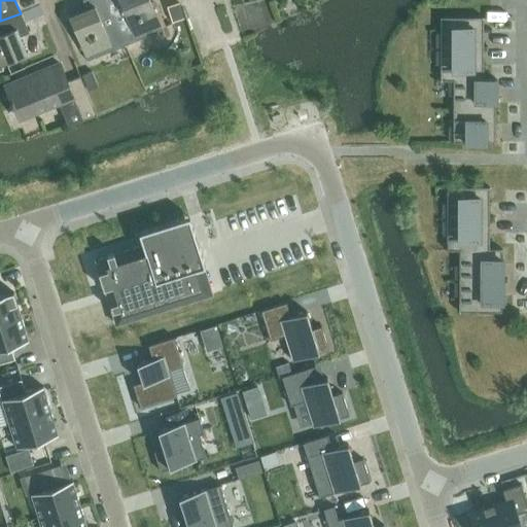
[(126,45),(124,41),(123,41),(105,0),(82,0),(86,9),(69,16),(88,61),(126,45)]
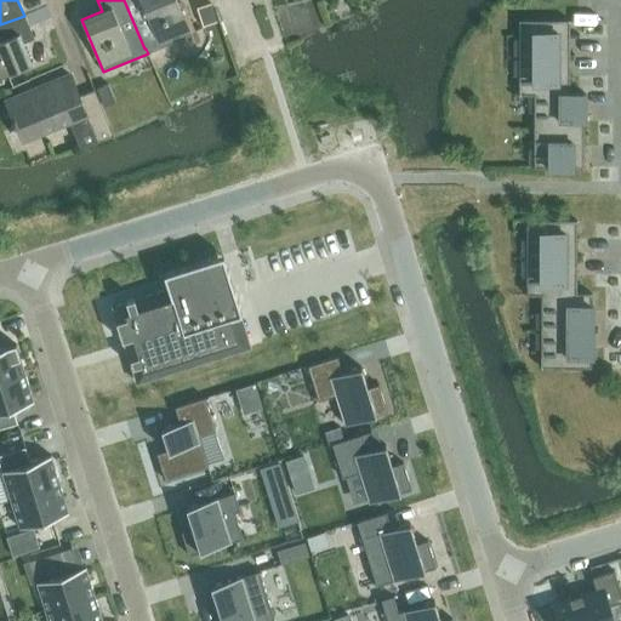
[(124,0),(144,49),(146,49),(158,44),(160,49),(192,35),(176,0),(124,0)]
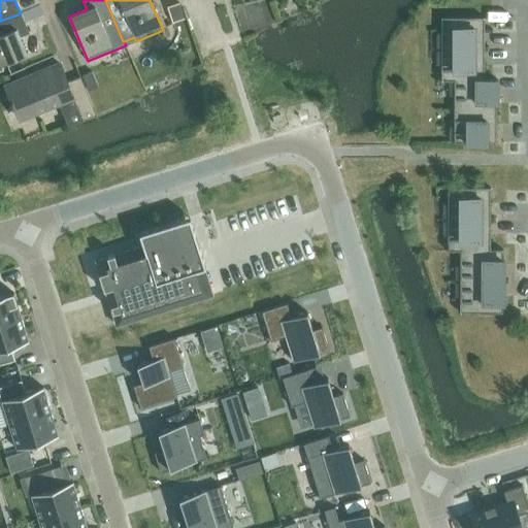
[(21,13),(0,21),(0,30),(1,34),(0,34),(0,65),(28,55),(20,36),(29,33),(21,13)]
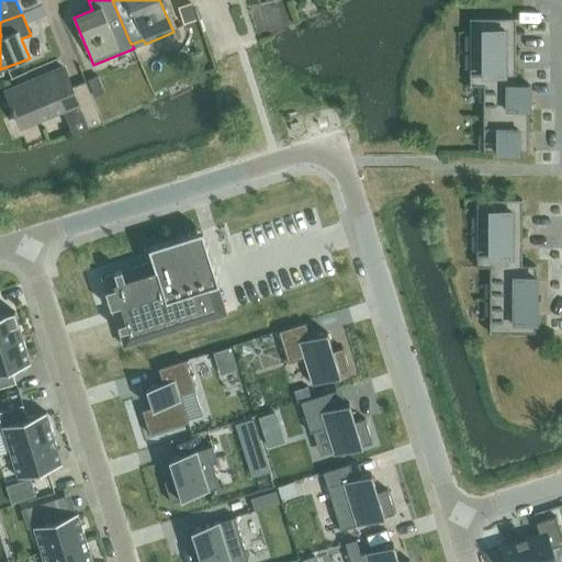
[(471,52),(517,52),(517,18),(471,18),(471,52)]
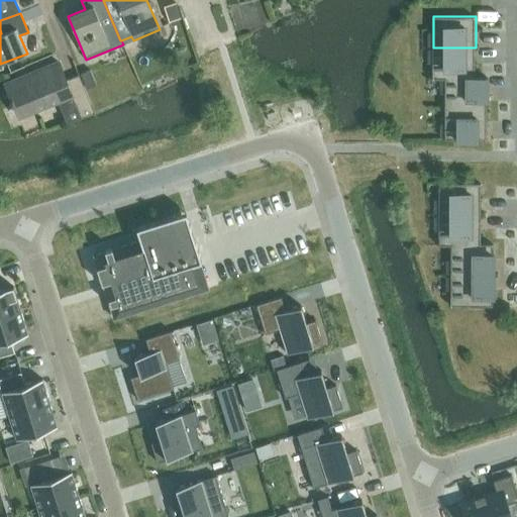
[(476,78),(476,77),(476,47),(433,47),(433,79),(444,79),(444,78),(476,78)]
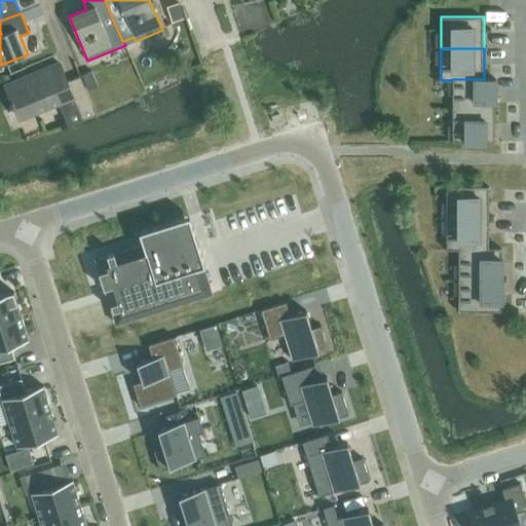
[(137,73),(148,68),(142,55),(130,61),(137,73)]
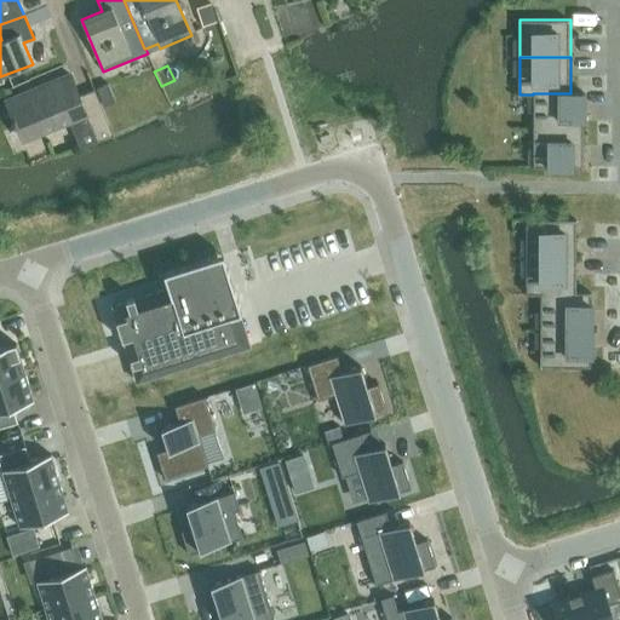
[(79,96),(70,75),(6,102),(22,139),(68,120),(81,149),(97,143),(92,132),(109,125),(95,90),(79,96)]
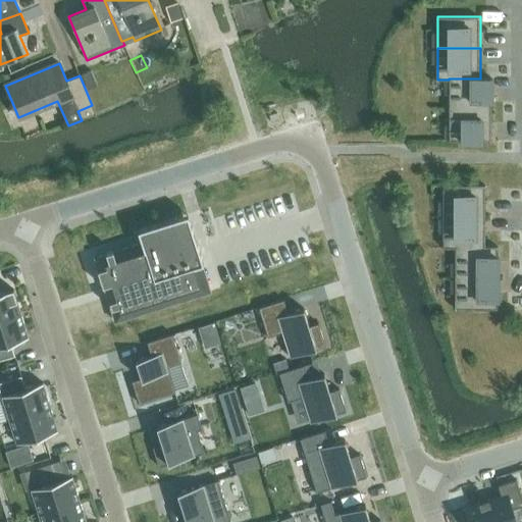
[(88,90),(97,86),(91,70),(82,73),(88,90)]
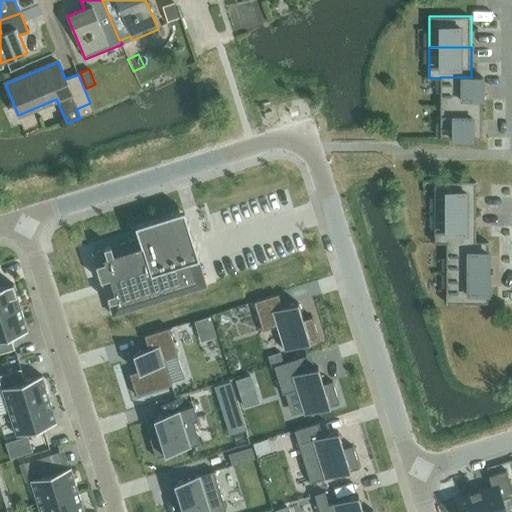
[(440,107),(482,107),(482,76),(471,76),(471,77),(440,77),(440,78),(440,107)]
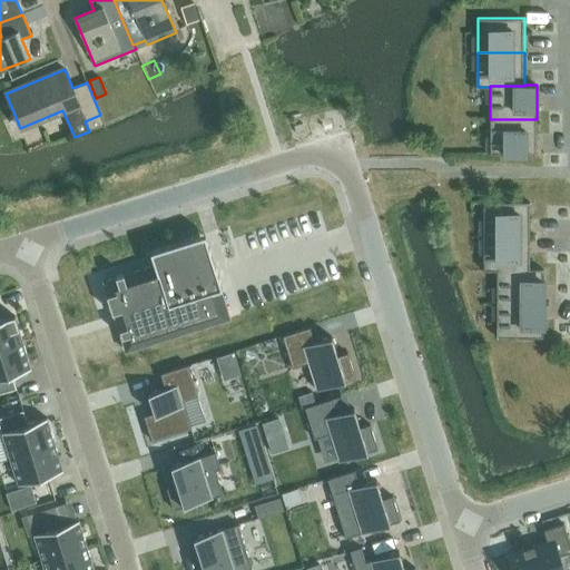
[(537,119),(490,119),(490,154),(537,154),(537,119)]
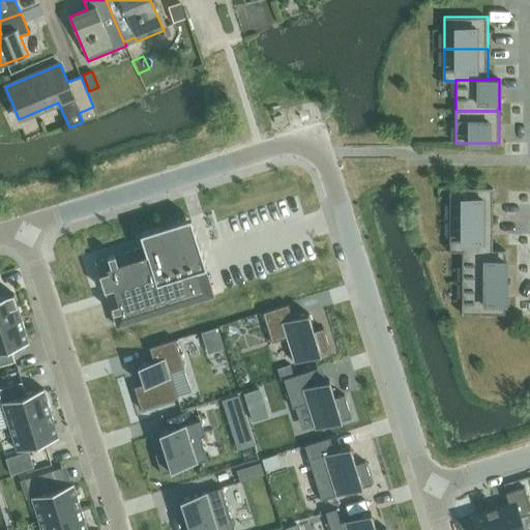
[(450,219),(494,219),(494,187),(450,187),(450,219)]
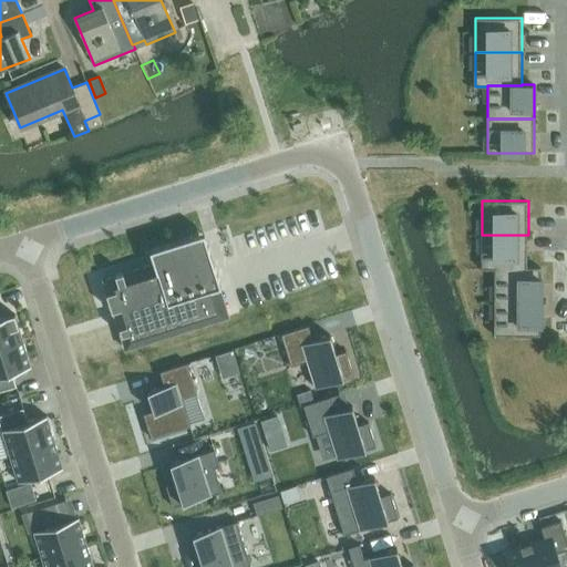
[(153,264),(103,279),(125,349),(228,317),(219,287),(222,287),(208,246),(204,233),(191,237),(148,249),(153,264)]
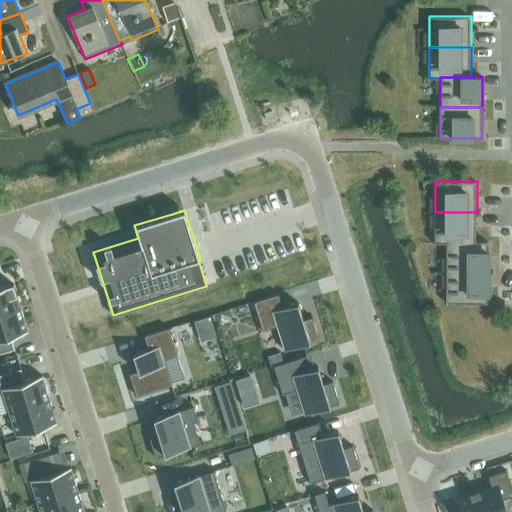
[(477,242),(477,241),(477,212),(435,212),(435,243),(446,243),(446,242),(477,242)]
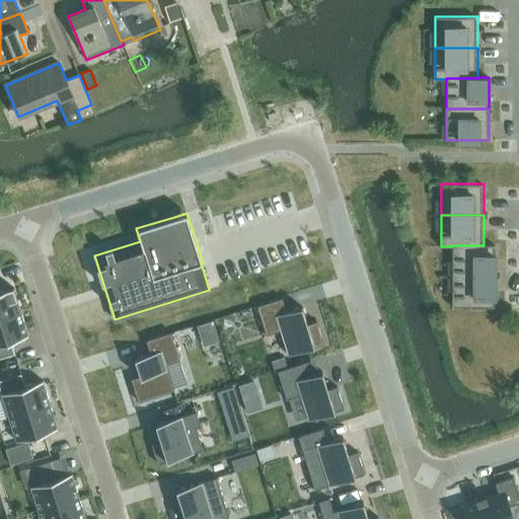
[(452,276),(495,276),(495,244),(484,244),(484,245),(452,245),(452,246),(452,276)]
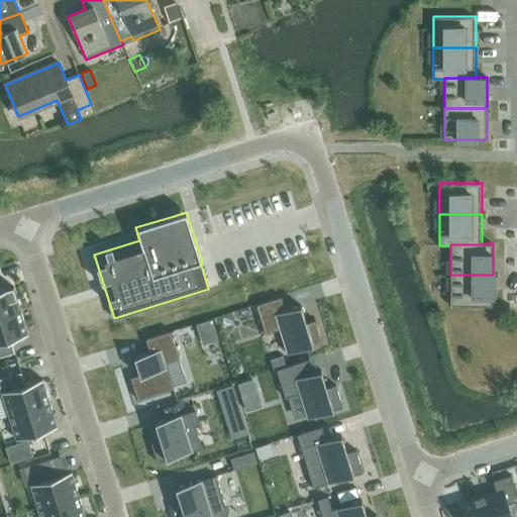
[(493,275),(450,275),(450,306),(493,306),(493,275)]
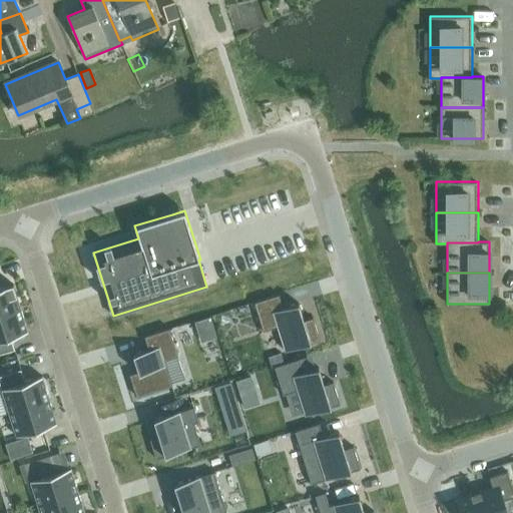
[(0,314),(20,308),(13,284),(0,288),(0,314)]
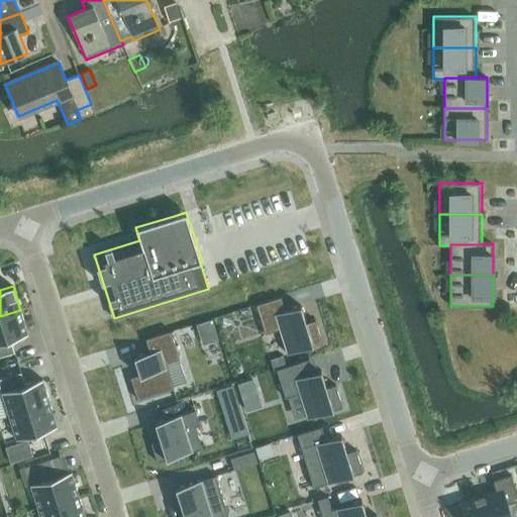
[(281,297),(255,304),(265,332),(279,328),(287,353),(322,342),(315,320),(306,322),(300,305),(285,310),(281,297)]
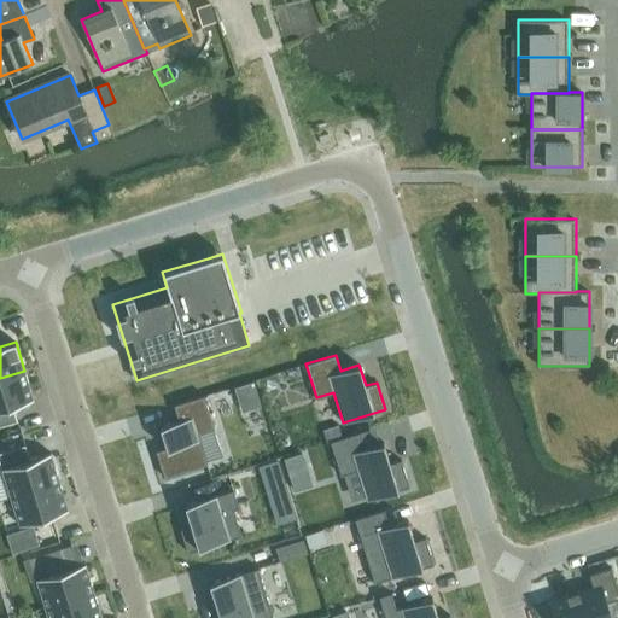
[(34,400),(24,371),(0,378),(0,425),(17,420),(13,406),(34,400)]
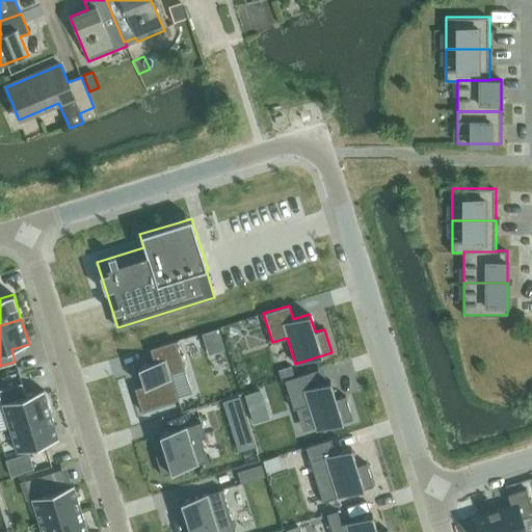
[(143,386),(134,388),(141,411),(178,400),(170,374),(184,370),(175,340),(150,348),(154,363),(138,367),(143,386)]
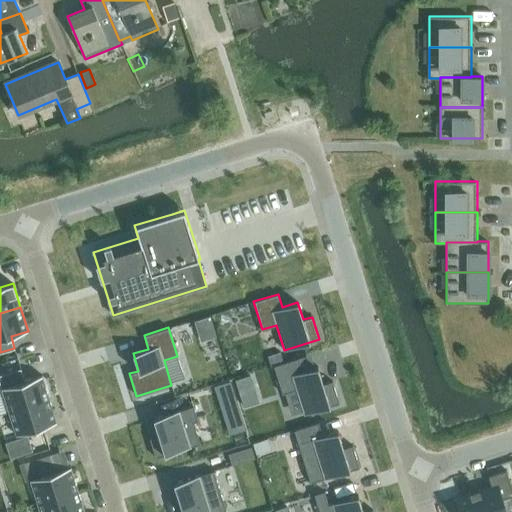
[(271,366),(273,365),(283,362),(280,352),(268,356),(271,366)]
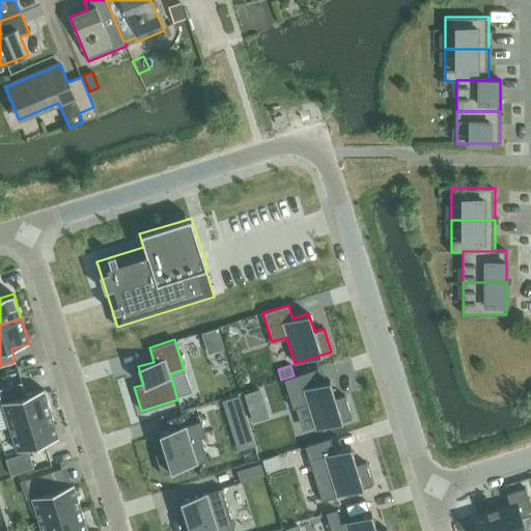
[(309,371),(283,379),(292,409),(297,408),(307,403),(313,423),(315,429),(352,418),(344,395),(335,398),(330,380),(324,382),(313,385),(310,372),(309,371)]
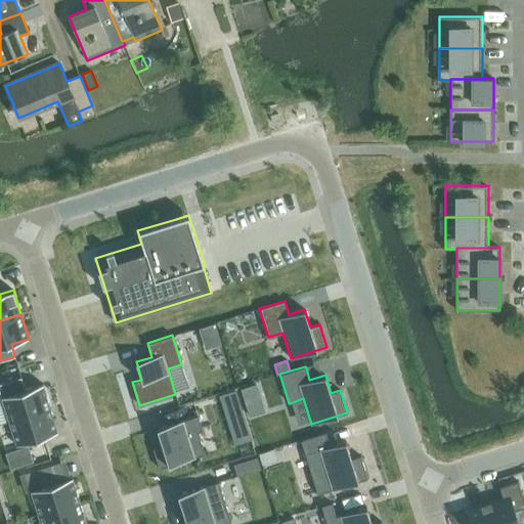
[(0,394),(8,421),(50,408),(42,384),(25,389),(20,377),(0,383),(0,394)]
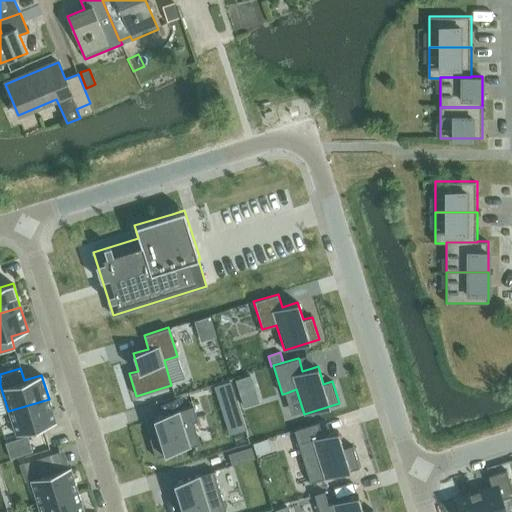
[(235,380),(238,389),(253,385),(250,375),(235,380)]
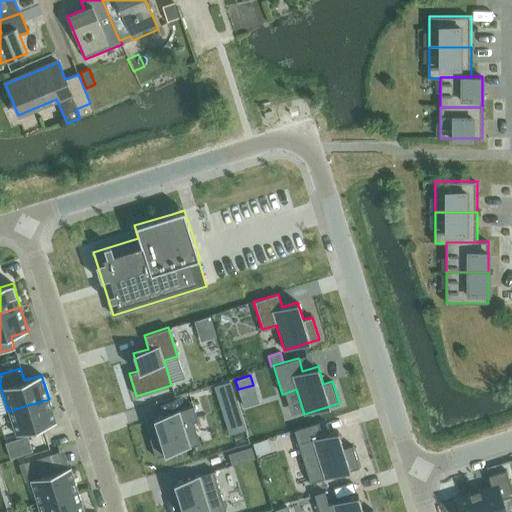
[(231,382),(216,387),(222,405),(237,400),(231,382)]
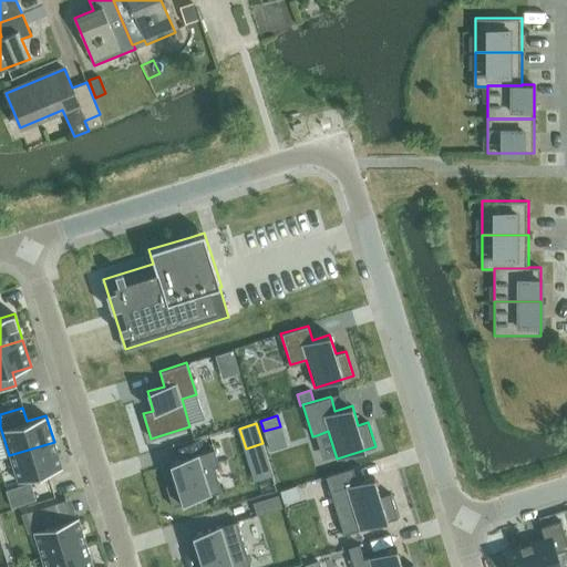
[(62,467),(54,442),(9,455),(18,482),(62,467)]
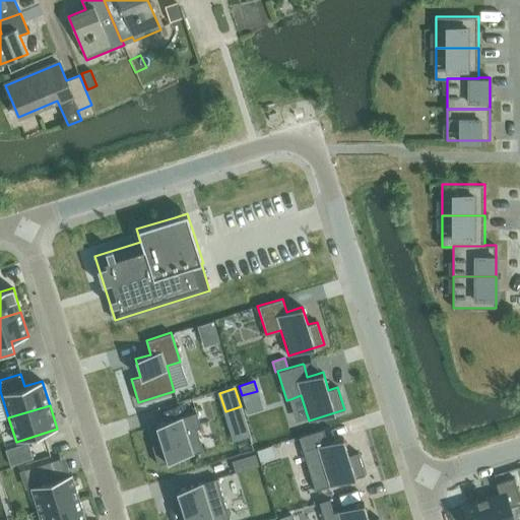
[(161,443),(151,446),(158,465),(203,451),(196,429),(201,428),(196,412),(155,425),(161,443)]
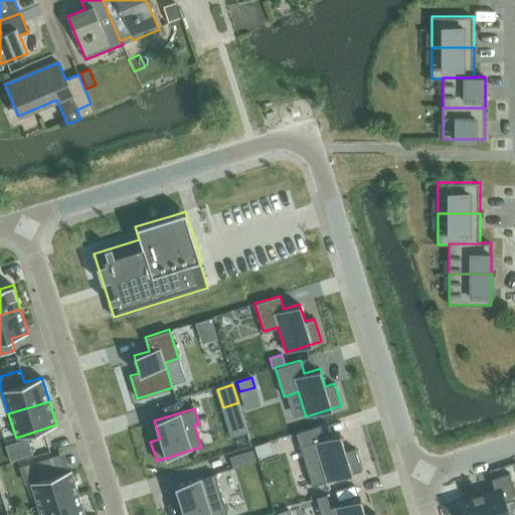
[(320,424),(295,433),(312,486),(361,471),(354,448),(345,451),(340,434),(324,438),(320,424)]
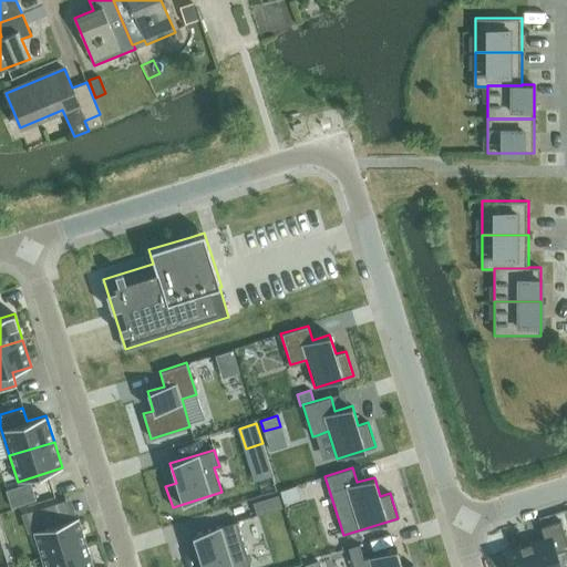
[(31,483),(19,486),(24,503),(37,498),(31,483)]
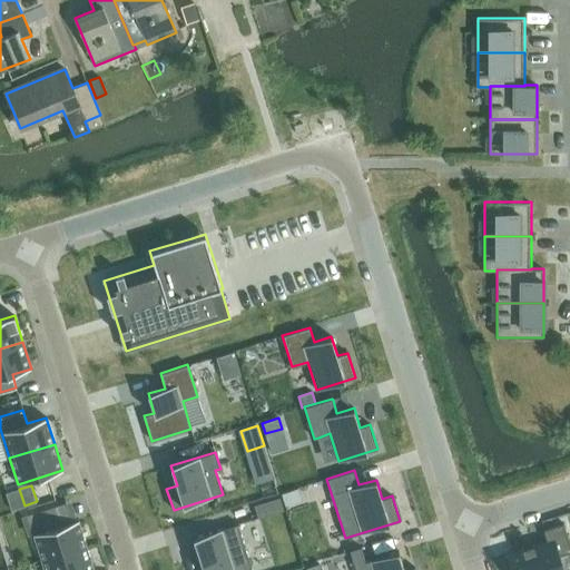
[(279,498),(254,505),(258,518),(284,510),(279,498)]
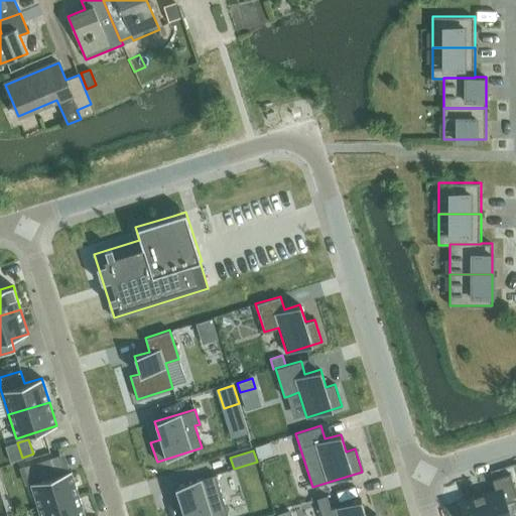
[(39,480),(30,483),(37,507),(79,494),(71,470),(68,472),(53,476),(48,459),(34,464),(39,480)]
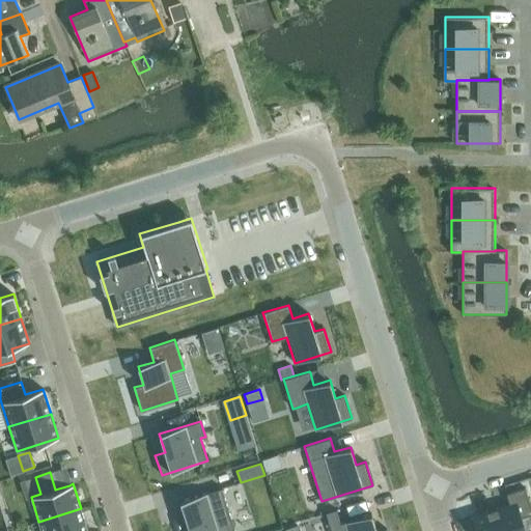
[(509,505),(473,516),(477,530),(525,530),(521,519),(530,514),(530,507),(525,487),(506,494),(509,505)]
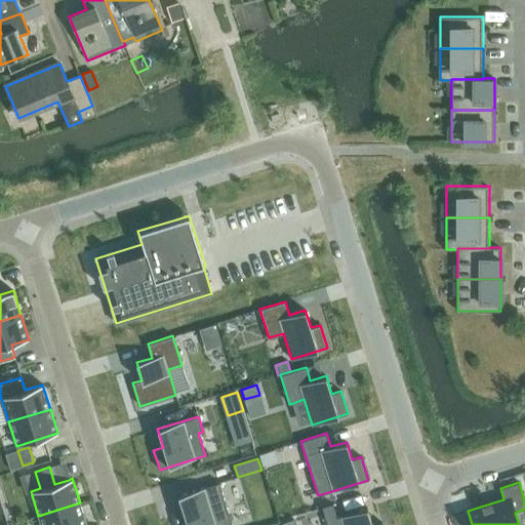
[(184,513),(174,516),(176,524),(225,524),(232,523),(218,483),(177,495),(184,513)]
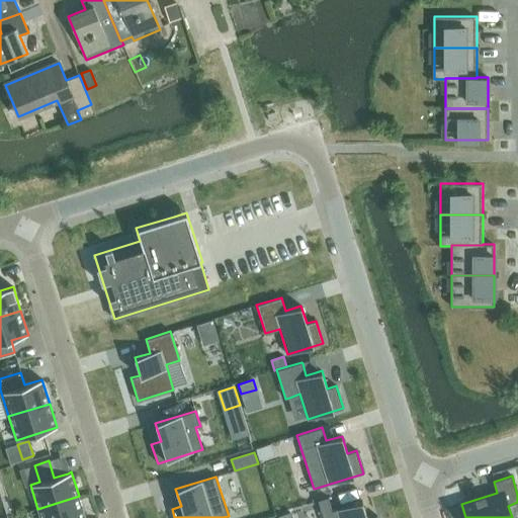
[(85,517),(79,496),(37,509),(39,517),(85,517)]
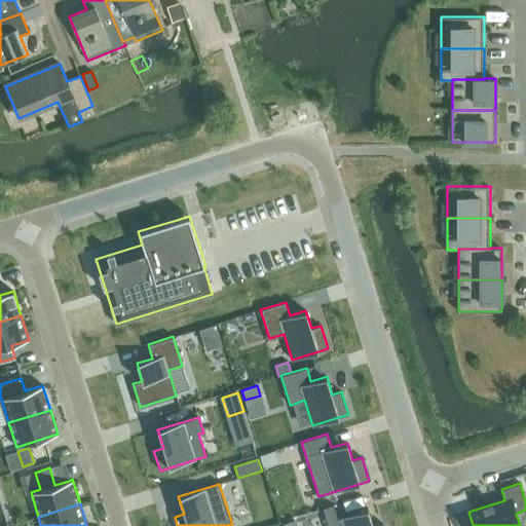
[(333,504),(323,508),(328,525),(383,525),(382,524),(374,525),(373,525),(368,509),(337,518),(333,504)]
